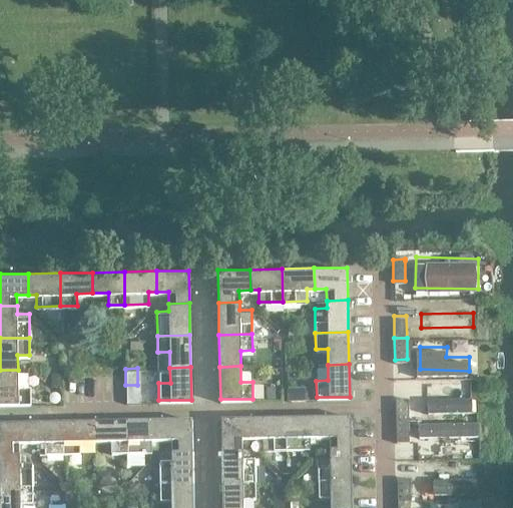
[(0,403),(30,403),(30,386),(18,386),(18,370),(0,370),(0,403)]
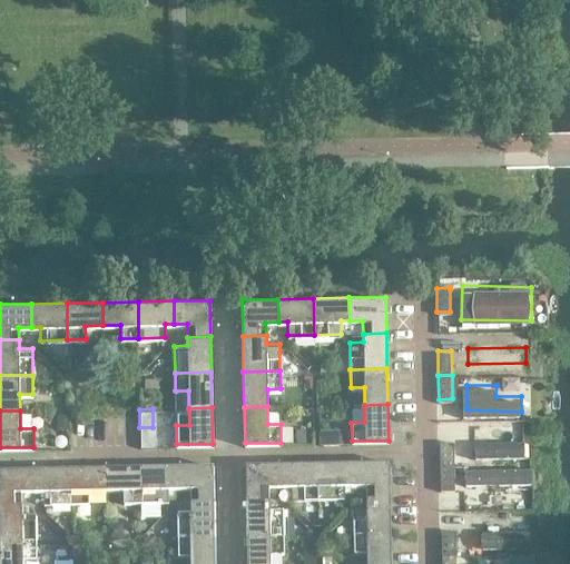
[(154,433),(139,433),(139,441),(139,445),(154,445),(154,433)]
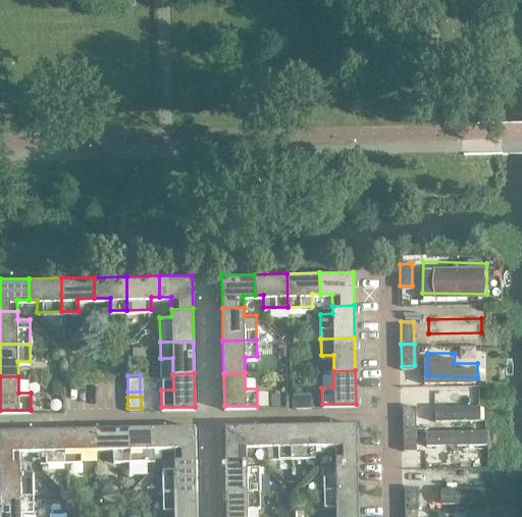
[(415,424),(415,403),(402,403),(403,425),(415,424)]
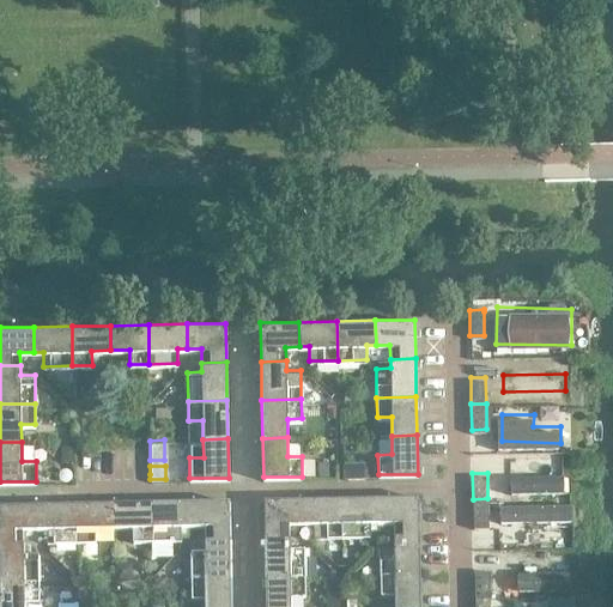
[(380,520),(378,495),(340,496),(341,535),(370,534),(370,520),(380,520)]
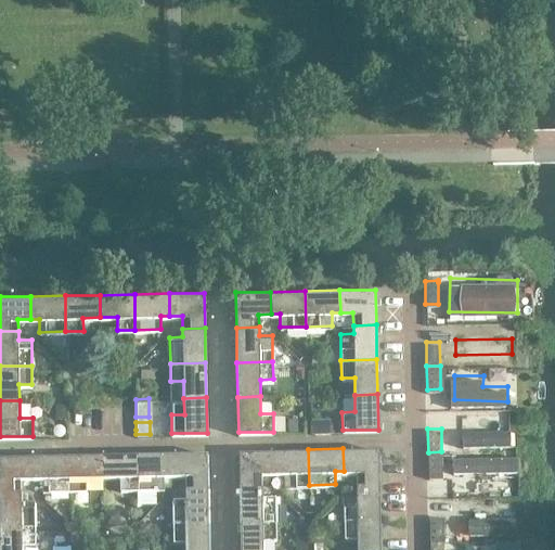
[(378,483),(378,448),(343,448),(344,471),(356,471),(357,484),(378,483)]
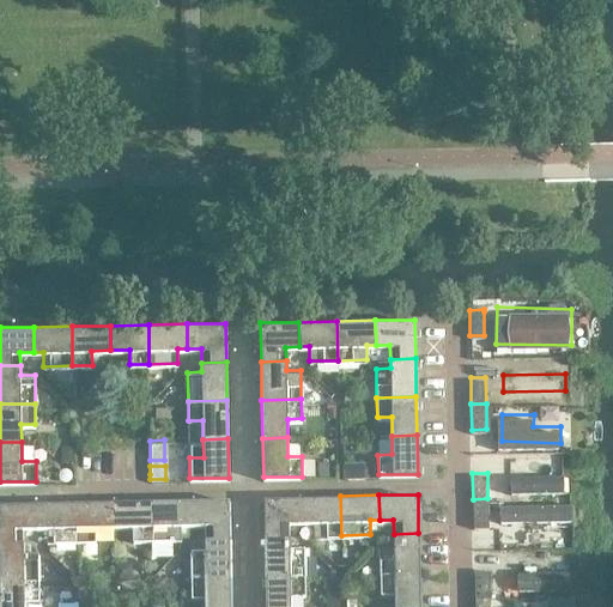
[(341,535),(340,496),(302,497),(303,521),(313,521),(313,535),(341,535)]
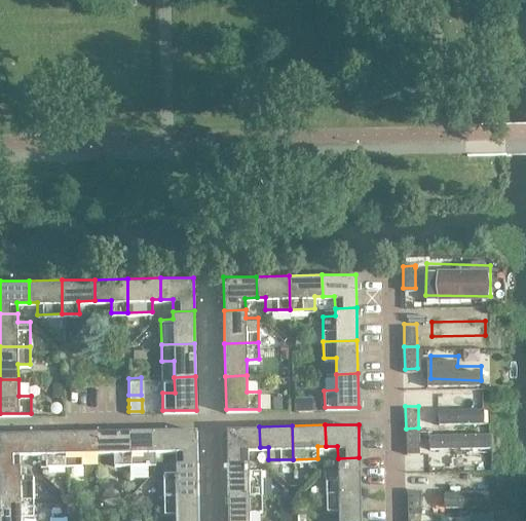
[(260,447),(259,426),(226,426),(227,460),(248,459),(248,448),(260,447)]
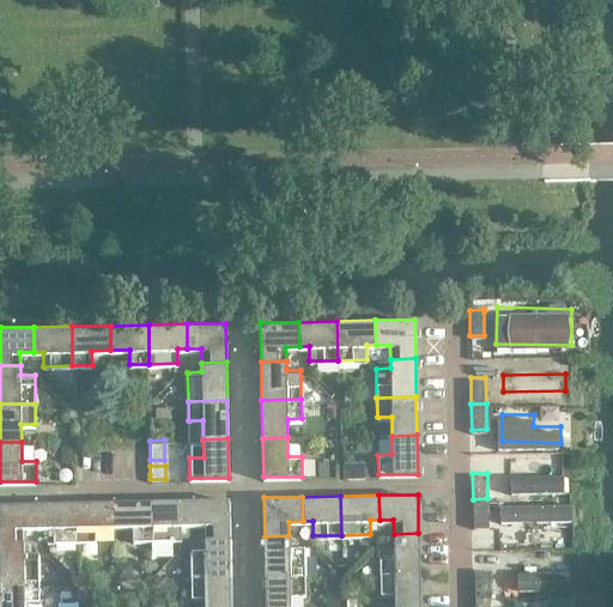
[(190,523),(189,498),(151,499),(152,539),(181,538),(181,523),(190,523)]
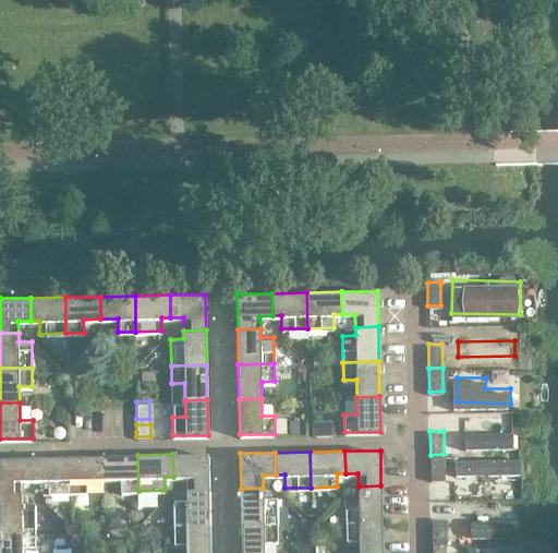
[(209,489),(208,454),(172,454),(173,477),(185,477),(186,490),(209,489)]
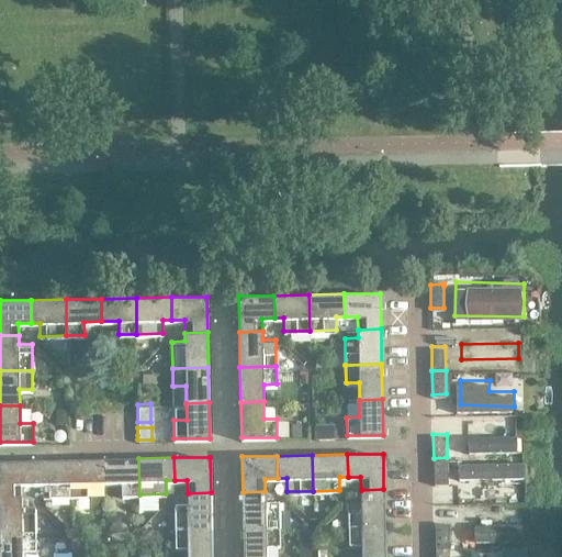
[(448,481),(447,457),(434,458),(434,481),(448,481)]
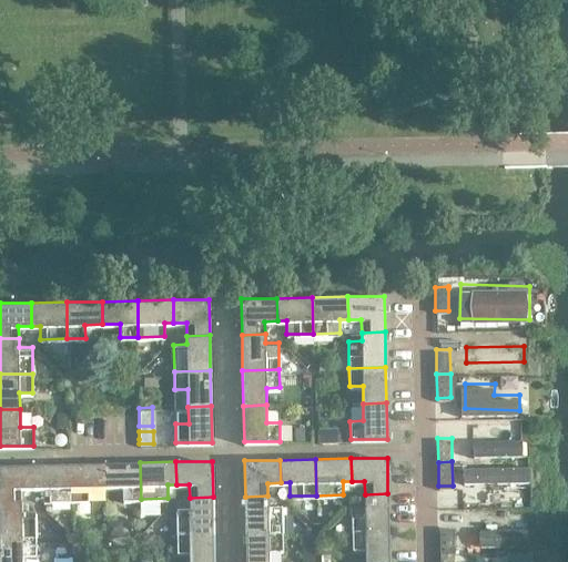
[(141,499),(140,462),(104,463),(105,486),(122,486),(123,499),(141,499)]
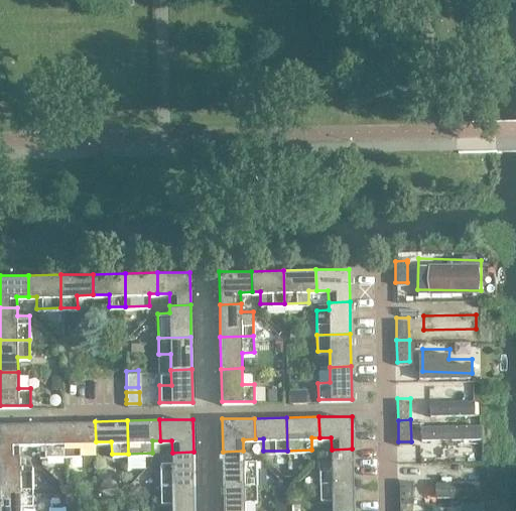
[(482,420),(430,421),(430,450),(472,449),(472,452),(483,452),(482,420)]
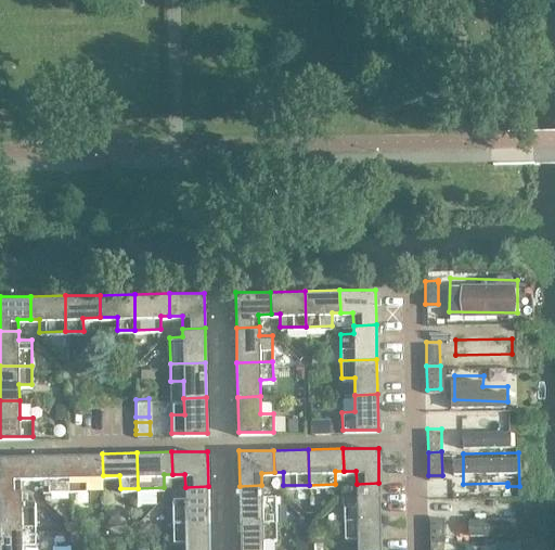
[(68,489),(67,453),(33,455),(34,477),(42,477),(42,490),(68,489)]
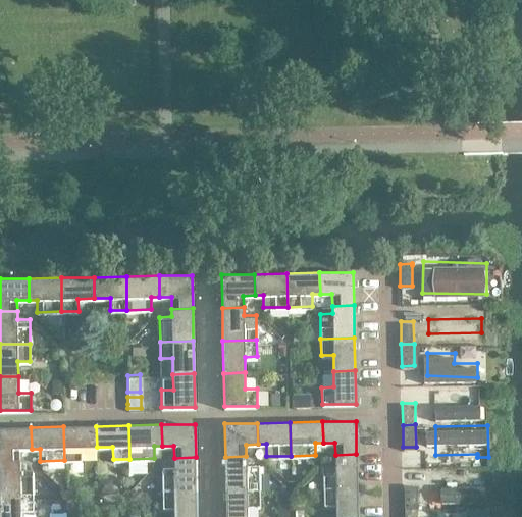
[(97,447),(96,426),(63,426),(64,460),(81,460),(81,448),(97,447)]
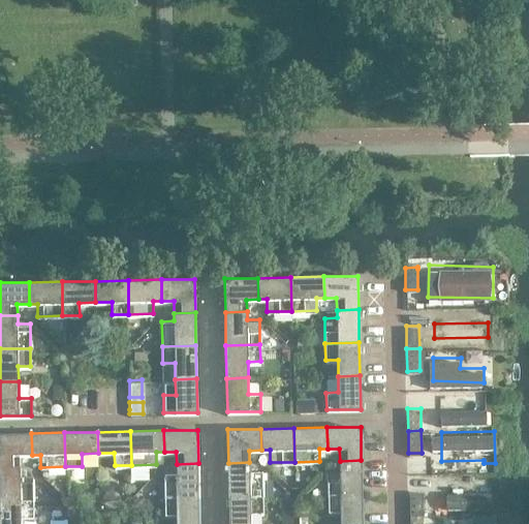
[(32,455),(31,433),(0,433),(0,466),(20,466),(20,455),(32,455)]
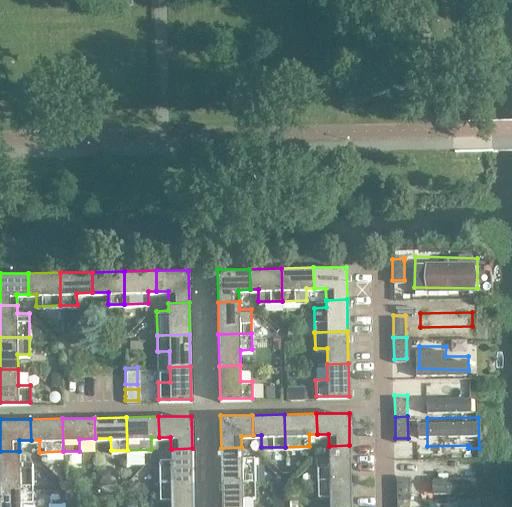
[(350,477),(349,445),(329,446),(329,453),(317,454),(317,478),(350,477)]
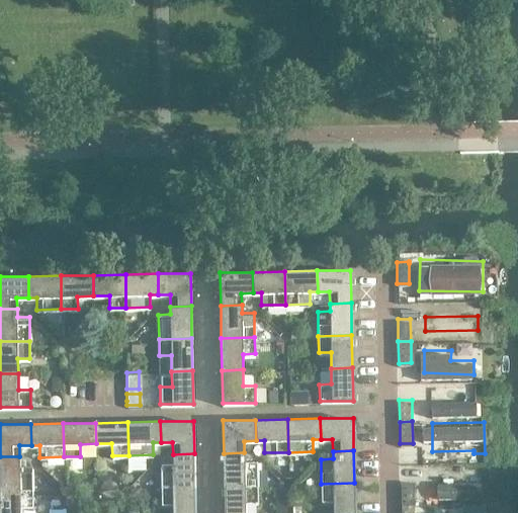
[(257,485),(257,460),(245,460),(244,452),(224,453),(224,486),(257,485)]
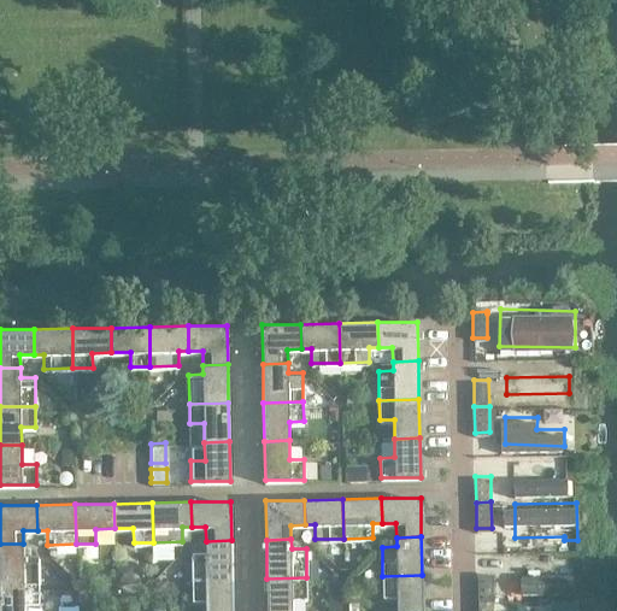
[(231,579),(231,540),(206,541),(206,550),(192,551),(192,580),(231,579)]
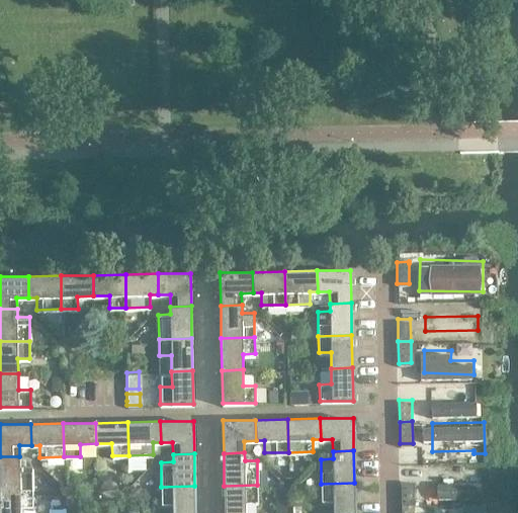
[(0,489),(32,489),(31,464),(20,464),(19,456),(0,456),(0,489)]
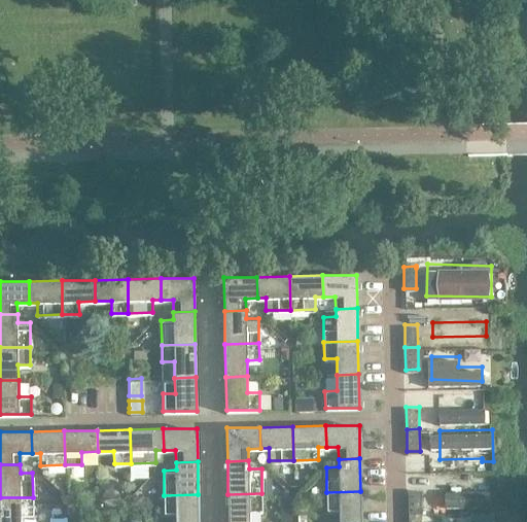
[(490,487),(449,487),(449,505),(490,503),(490,487)]
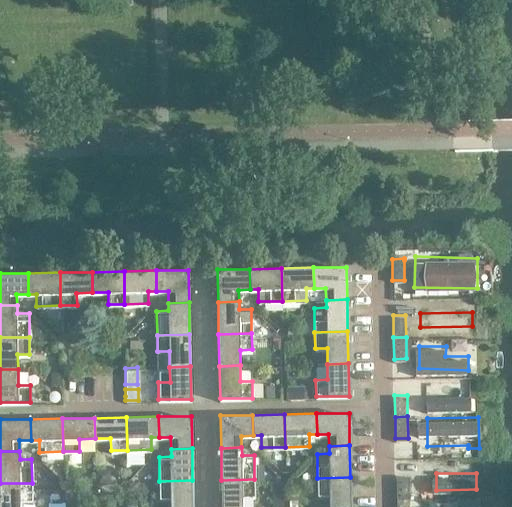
[(409,496),(408,475),(396,475),(397,497),(409,496)]
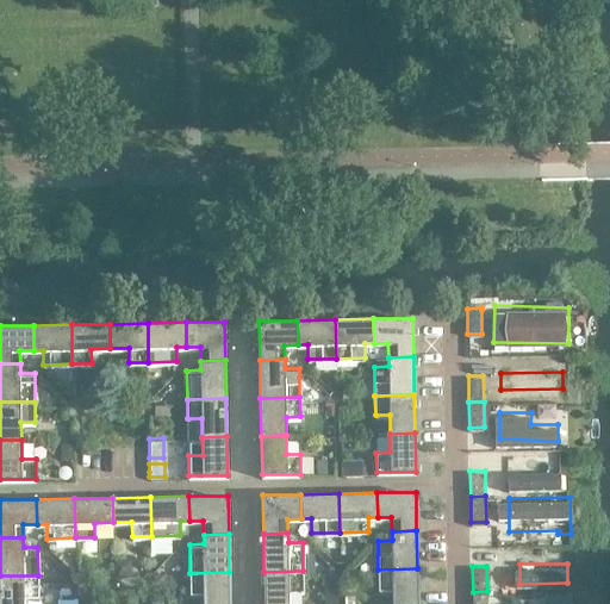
[(417,603),(417,568),(378,570),(378,589),(392,589),(392,603),(417,603)]
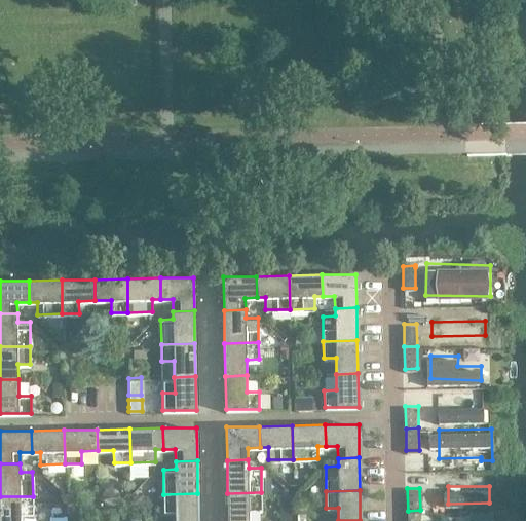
[(249,520),(249,509),(261,509),(261,492),(227,493),(227,520),(249,520)]
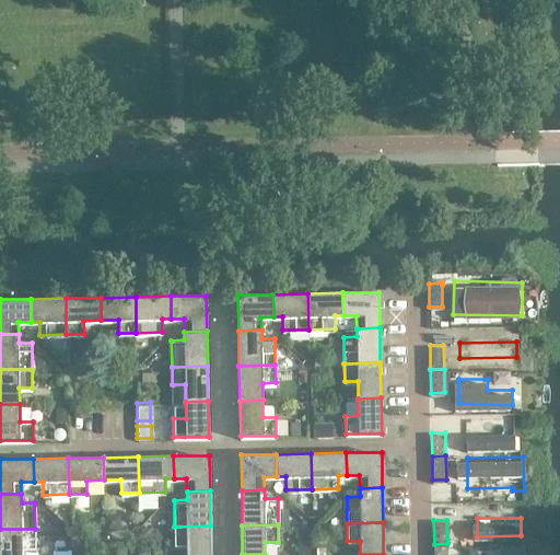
[(210,554),(210,525),(174,527),(175,544),(188,544),(187,554),(210,554)]
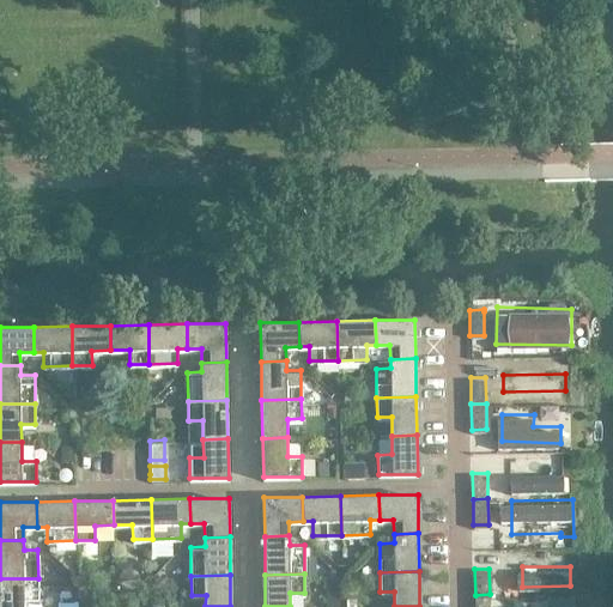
[(38,599),(38,578),(0,578),(0,606),(24,606),(24,599),(38,599)]
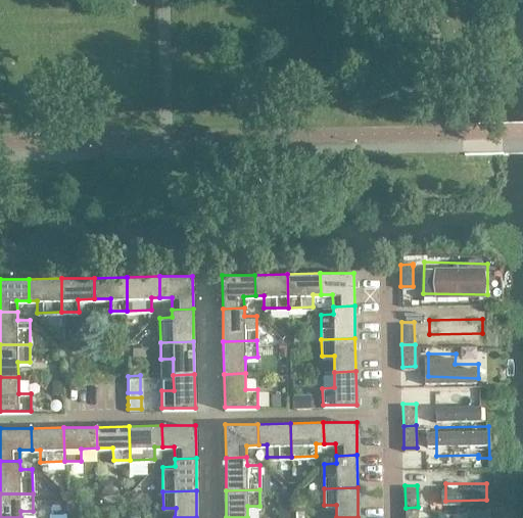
[(417,517),(418,507),(406,508),(405,517),(417,517)]
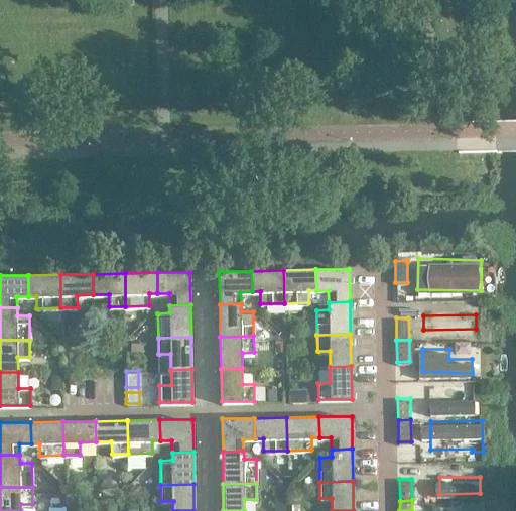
[(482,510),(482,501),(465,501),(464,510),(482,510)]
